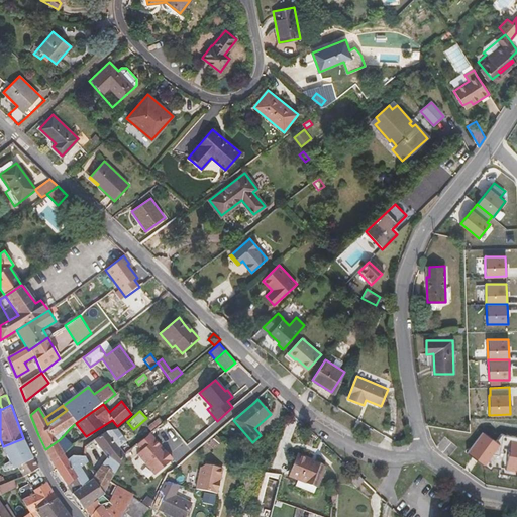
[(151,432),(163,422),(160,418),(147,427),(151,432)]
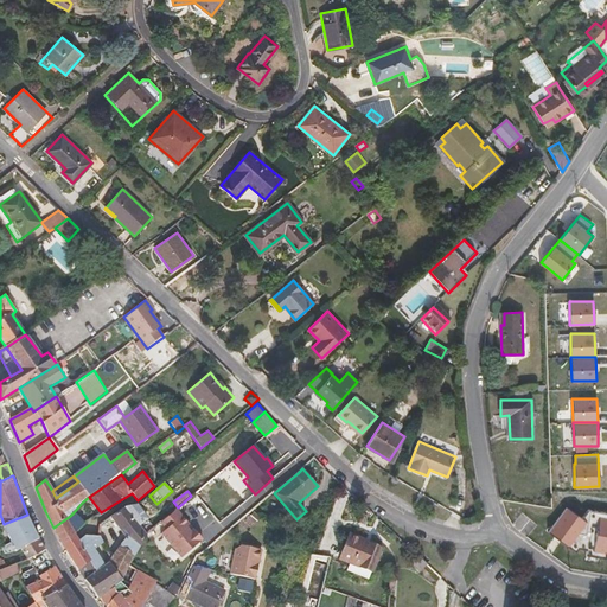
[(131,566),(147,535),(146,534),(136,521),(145,515),(138,504),(126,506),(110,517),(126,537),(110,557),(108,562),(123,581),(131,566)]
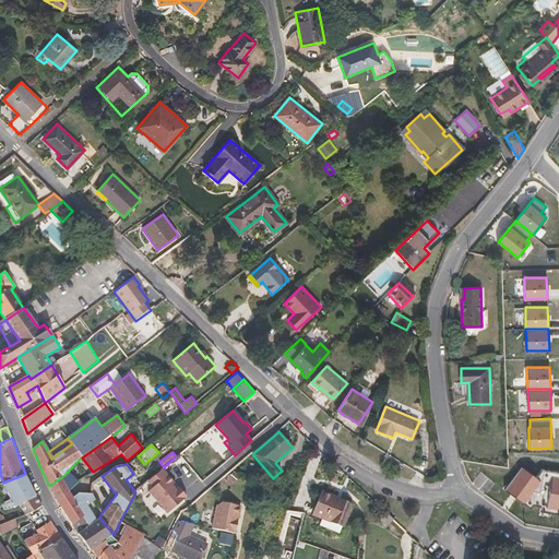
[(558,472),(543,470),(537,478),(523,467),(507,491),(531,510),(534,506),(542,508),(540,512),(558,514),(558,472)]
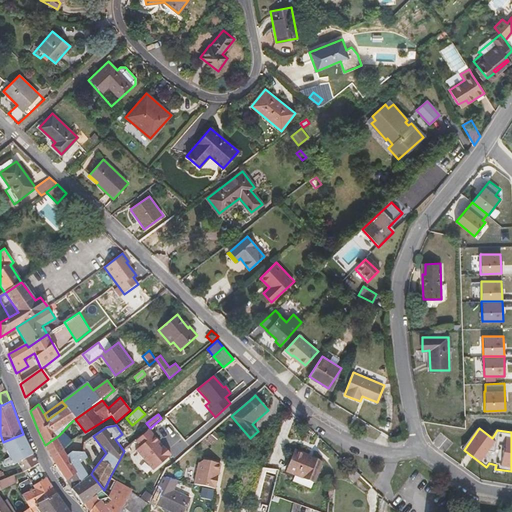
[(152,470),(170,455),(163,446),(160,448),(157,444),(159,442),(148,429),(135,440),(139,446),(135,449),(152,470)]
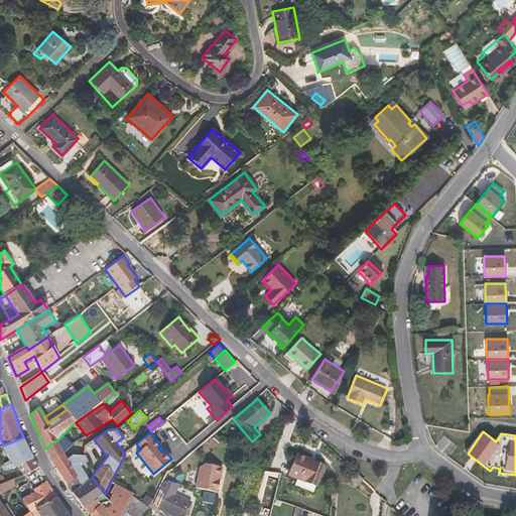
[(62,454),(72,444),(62,435),(59,438),(45,448),(51,462),(62,454)]
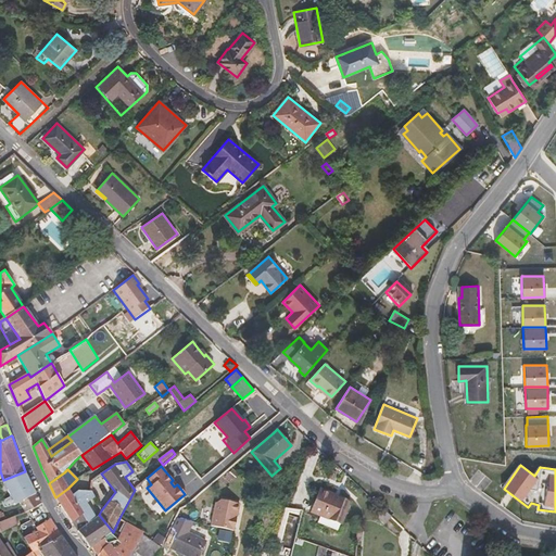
[(232,470),(227,475),(232,480),(238,475),(232,470)]
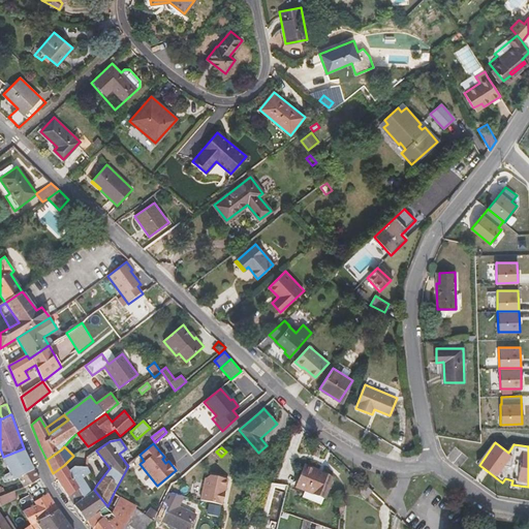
[(39,479),(24,449),(24,448),(3,457),(9,472),(1,476),(4,484),(12,479),(13,480),(18,478),(23,487),(39,479)]
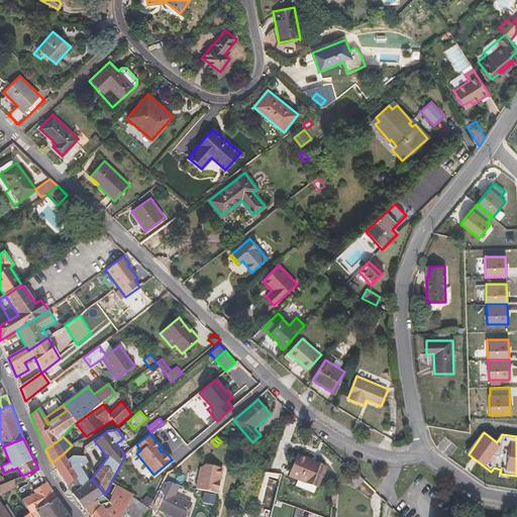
[(54,466),(56,469),(67,460),(66,457),(63,454),(52,462),(54,466)]
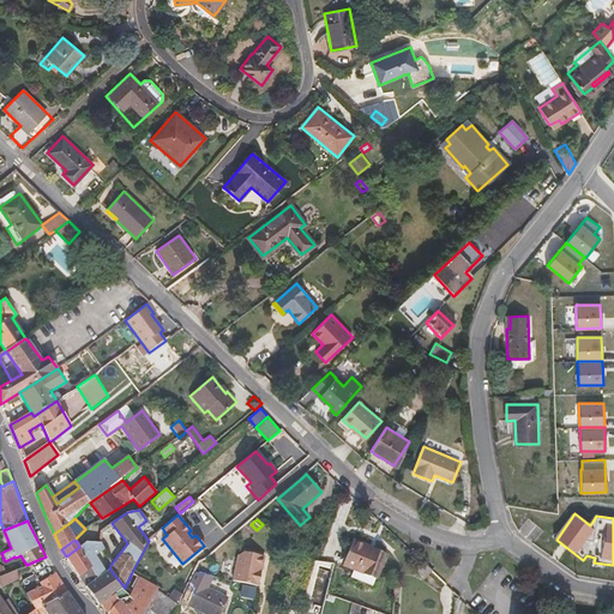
[(378,579),(387,554),(363,545),(363,543),(354,540),(343,566),(378,579)]
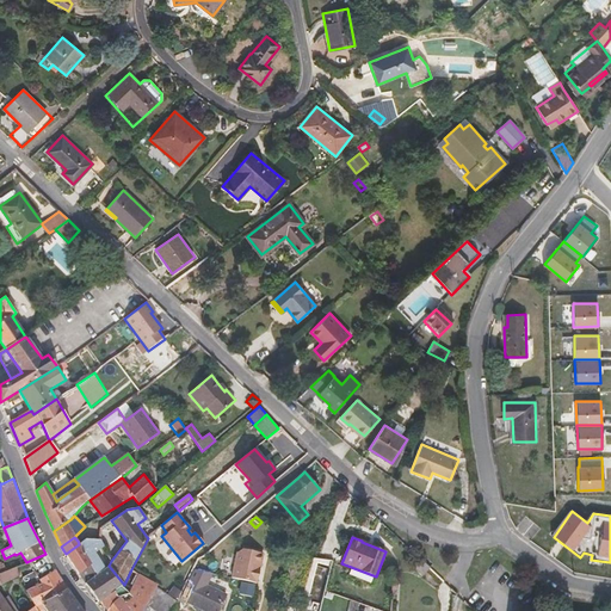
[(105,568),(96,553),(103,547),(99,539),(85,539),(79,544),(66,554),(81,579),(94,571),(109,594),(124,585),(109,566),(105,568)]
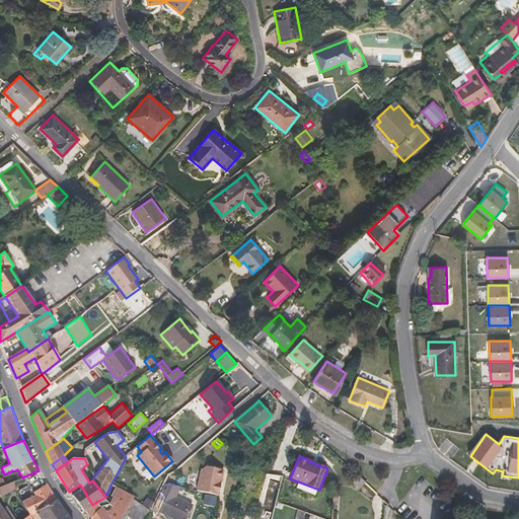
[(223,469),(205,465),(200,469),(196,491),(217,496),(223,469)]
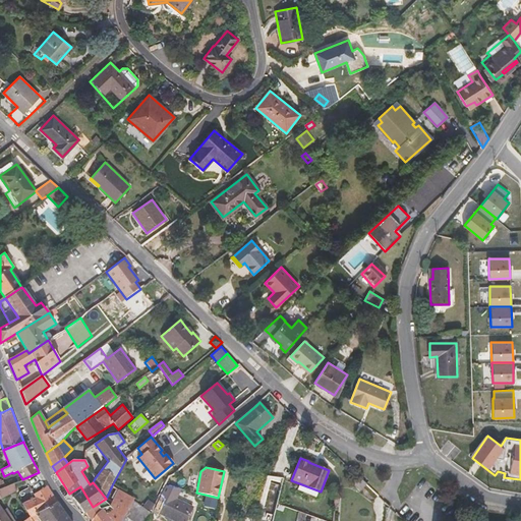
[(353,483),(360,490),(366,484),(359,477),(356,480),(353,483)]
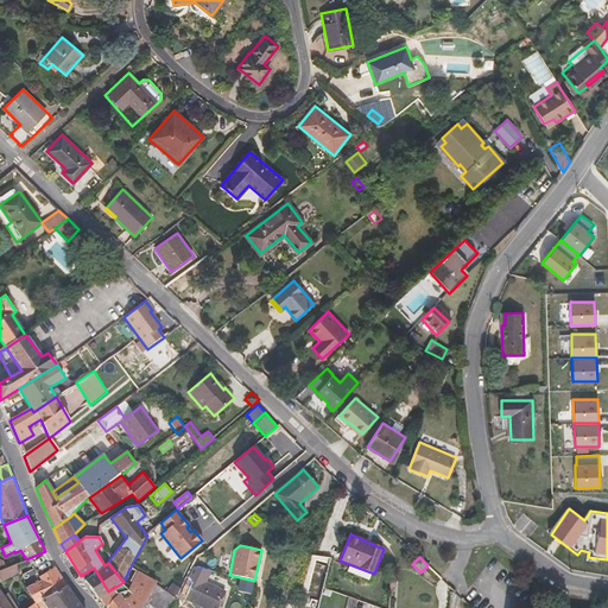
[(12,607),(0,589),(0,582),(20,572),(16,563),(6,568),(0,569),(0,607),(12,607)]
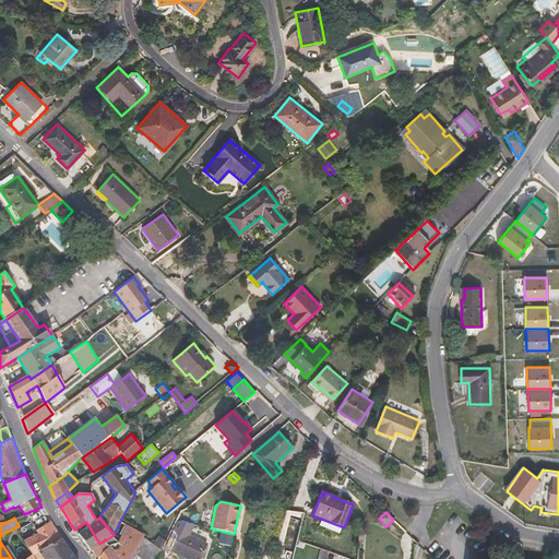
[(31,554),(61,538),(50,521),(36,530),(37,533),(23,539),(31,554)]
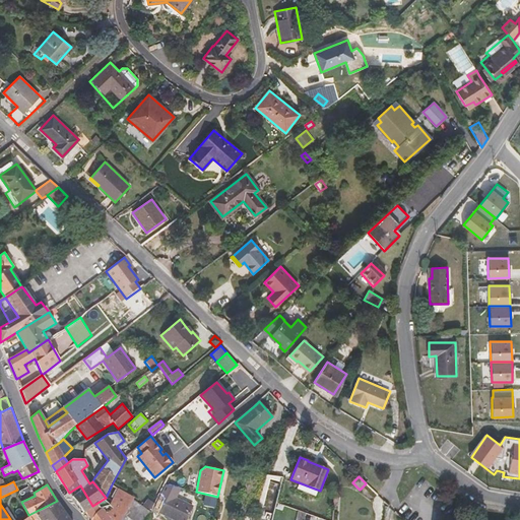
[(133,500),(118,490),(112,484),(106,498),(92,506),(85,511),(90,519),(118,519),(123,514),(133,500)]
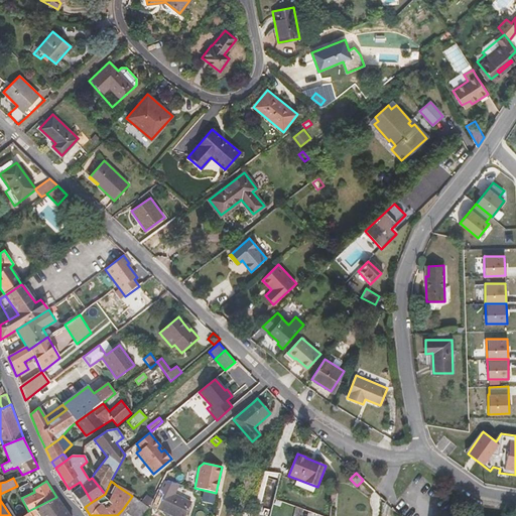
[(69,489),(83,508),(85,507),(92,502),(80,482),(69,489)]
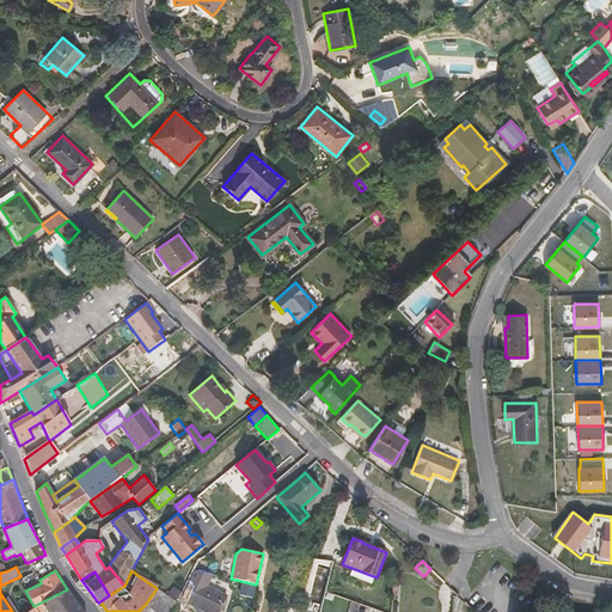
[(207,611),(219,611),(227,597),(190,579),(181,599),(207,611)]
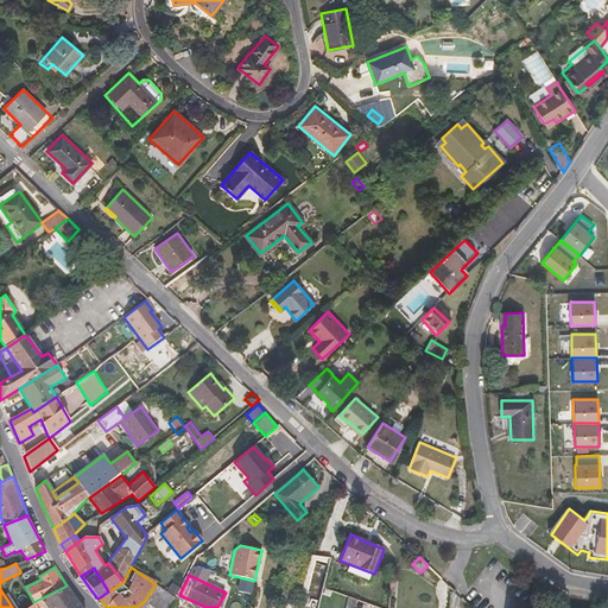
[(252,582),(242,580),(241,588),(249,590),(252,582)]
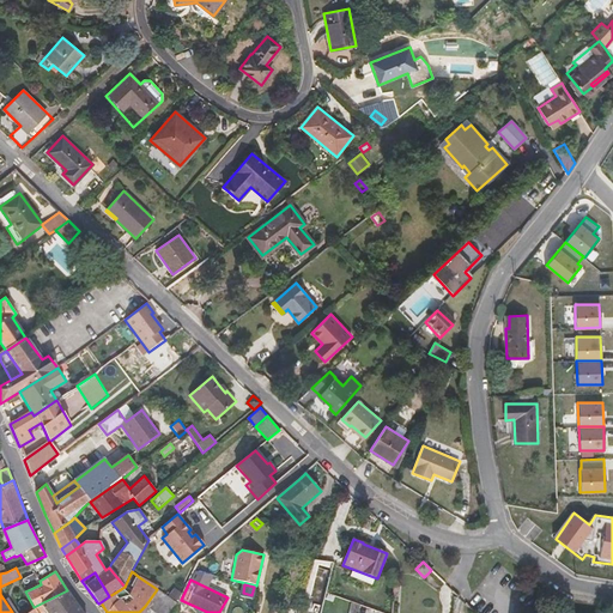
[(155,612),(174,612),(178,605),(157,589),(145,606),(155,612)]
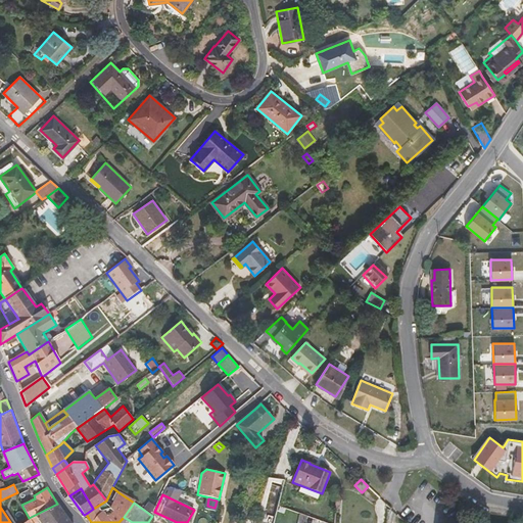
[(70,522),(57,504),(29,518),(22,522),(36,522),(39,521),(39,522),(70,522)]
